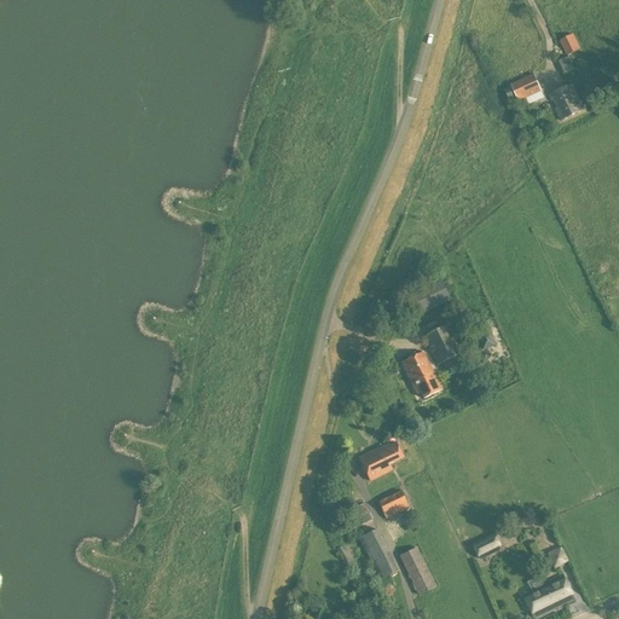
[(567,57),(580,50),(573,35),(560,41),(567,57)]
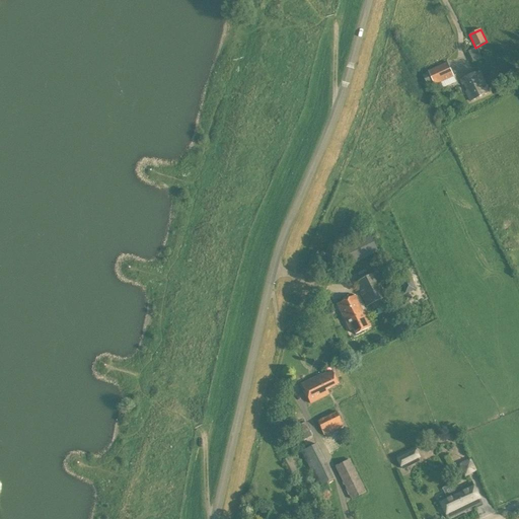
[(429,88),(441,83),(443,88),(456,82),(454,77),(448,63),(428,71),(429,72),(423,75),(429,88)]
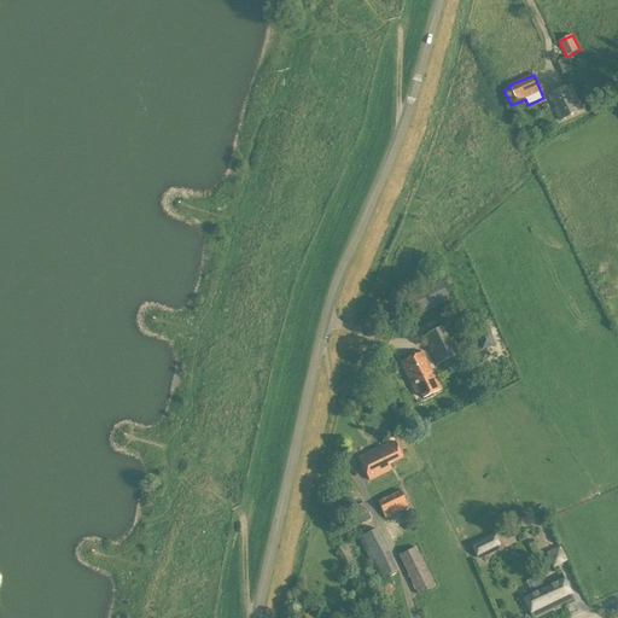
[(560,121),(582,110),(571,86),(549,97),(552,101),(554,100),(558,109),(555,110),(560,121)]
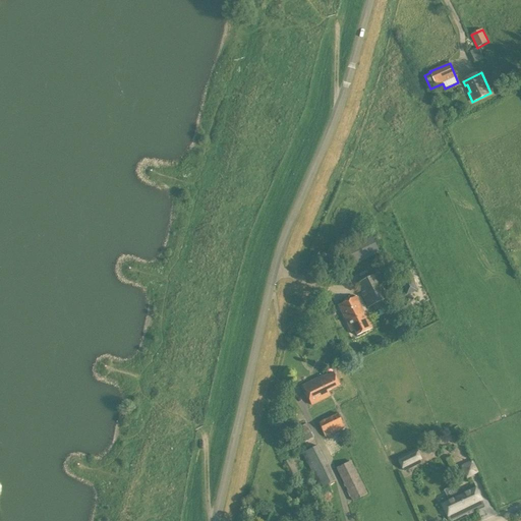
[(379,250),(369,231),(343,243),(352,263),(379,250)]
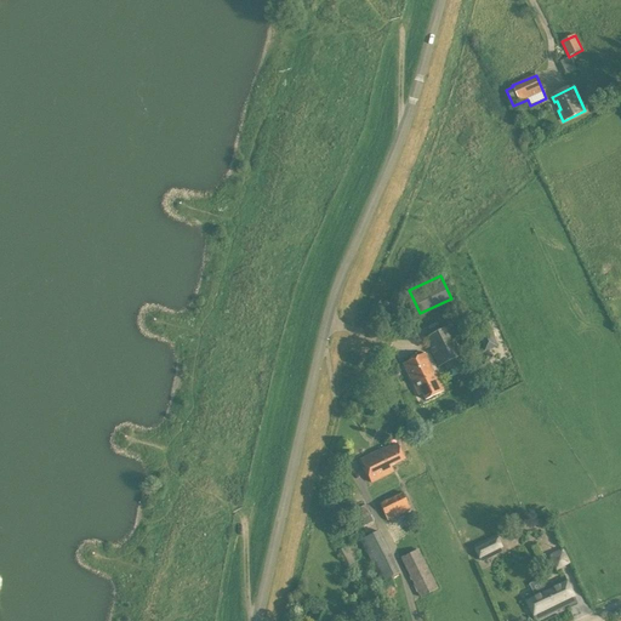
[(414,332),(408,322),(397,328),(402,337),(414,332)]
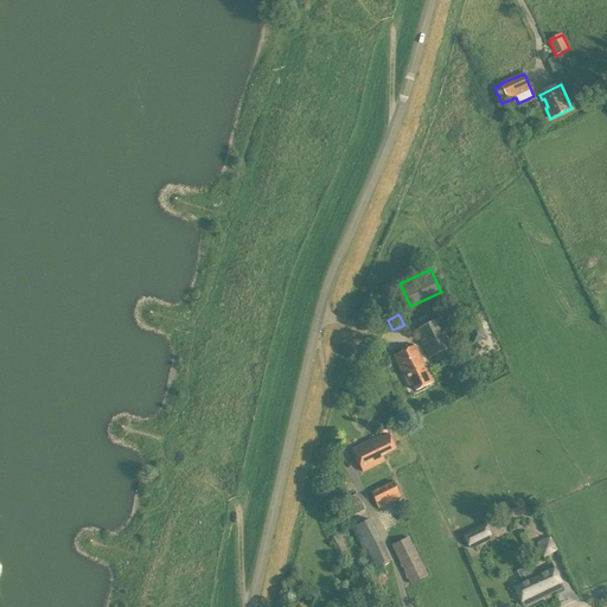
[(486,339),(475,315),(464,320),(474,344),(486,339)]
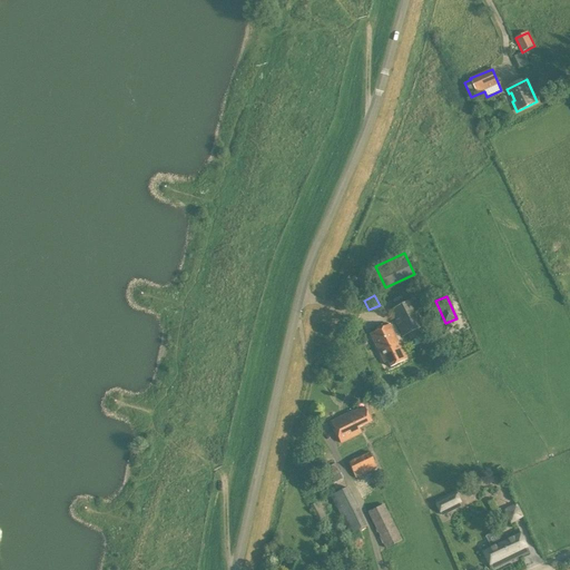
[(402,337),(425,326),(412,300),(389,311),(402,337)]
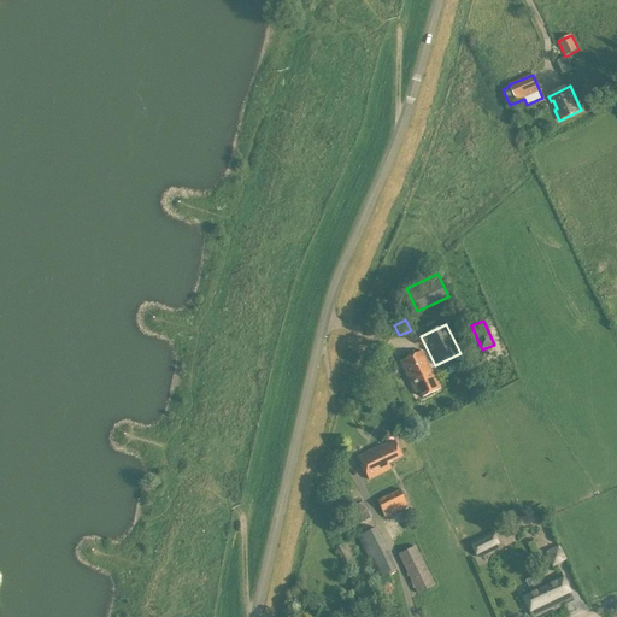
[(440,389),(421,352),(399,362),(412,388),(410,389),(416,401),(440,389)]
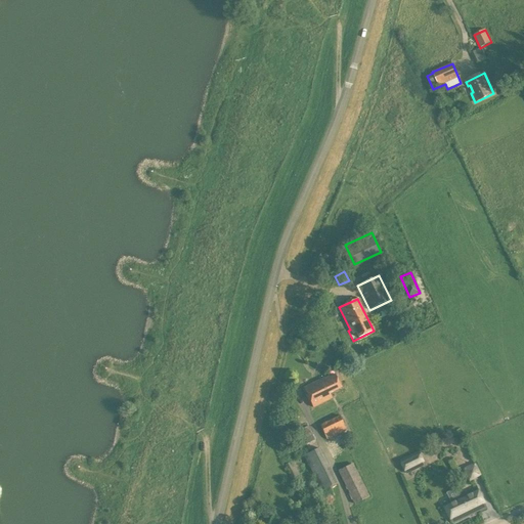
[(330,394),(341,388),(335,375),(324,380),(324,378),(303,388),(313,407),(332,398),(330,394)]
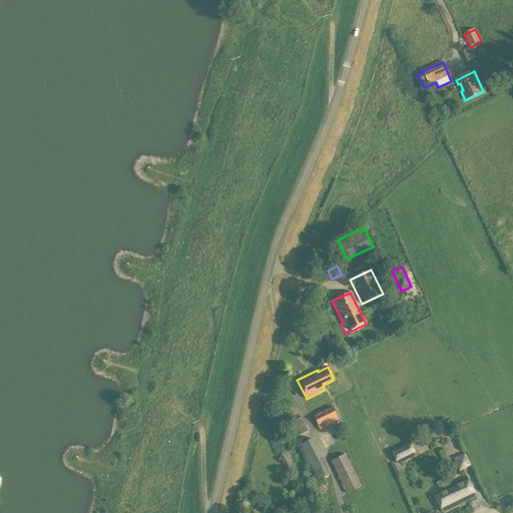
[(320,431),(339,422),(332,407),(313,416),(320,431)]
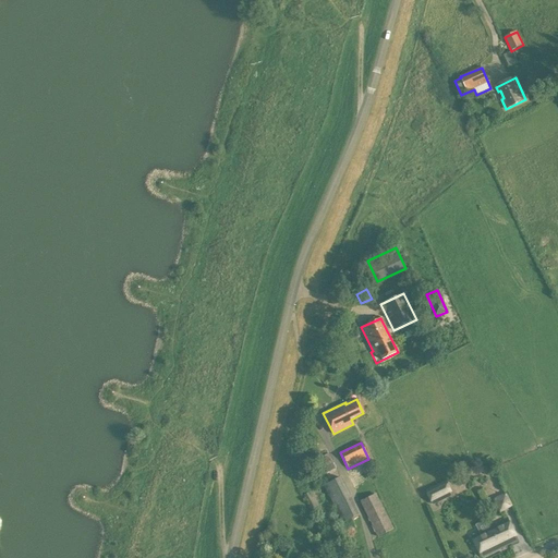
[(327,455),(316,460),(324,474),(326,473),(335,469),(327,455)]
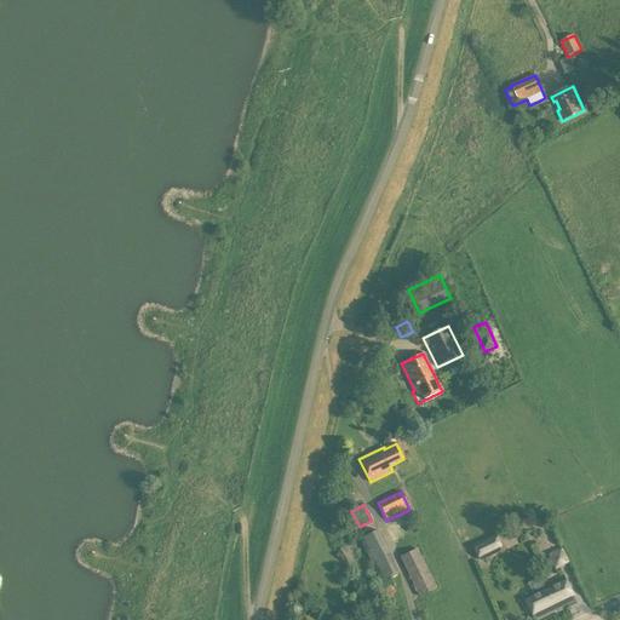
[(359,540),(380,581),(399,572),(377,530),(359,540)]
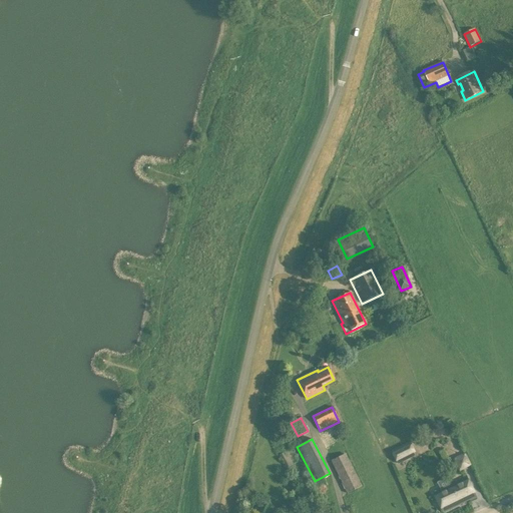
[(398,465),(417,456),(410,442),(391,451),(398,465)]
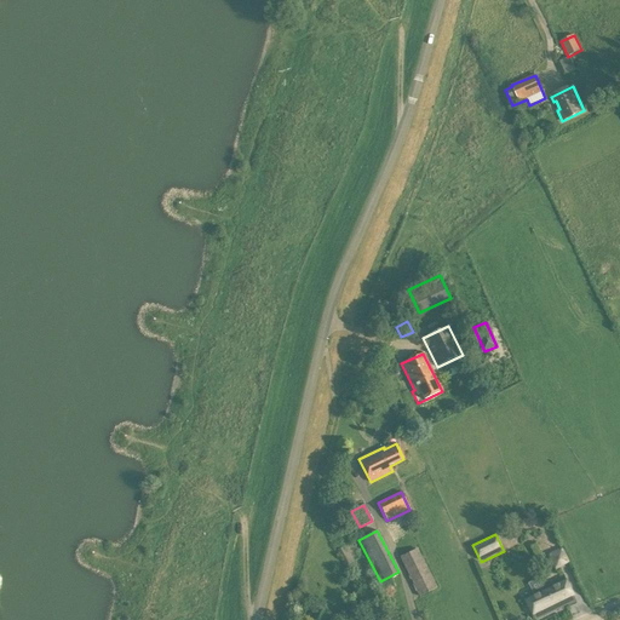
[(337,551),(345,566),(354,561),(350,554),(355,550),(351,543),(337,551)]
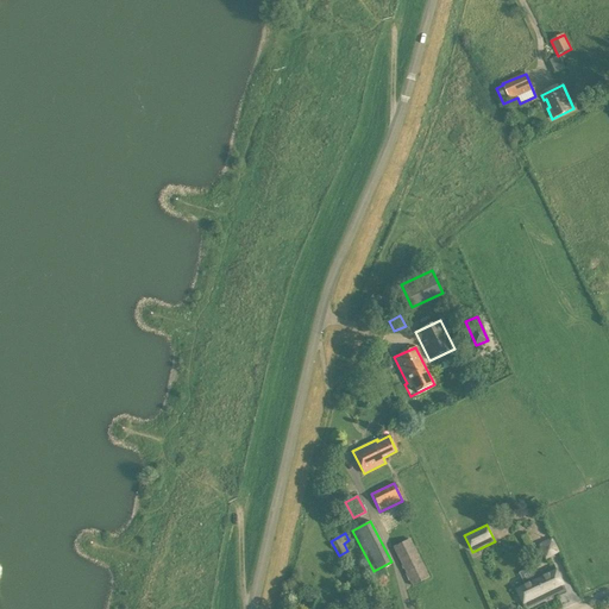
[(553,535),(539,542),(545,558),(560,551),(553,535)]
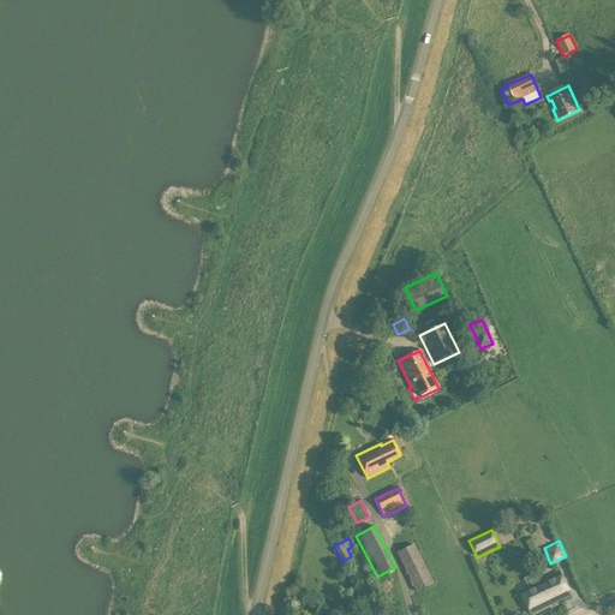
[(415,544),(396,553),(416,592),(434,584),(415,544)]
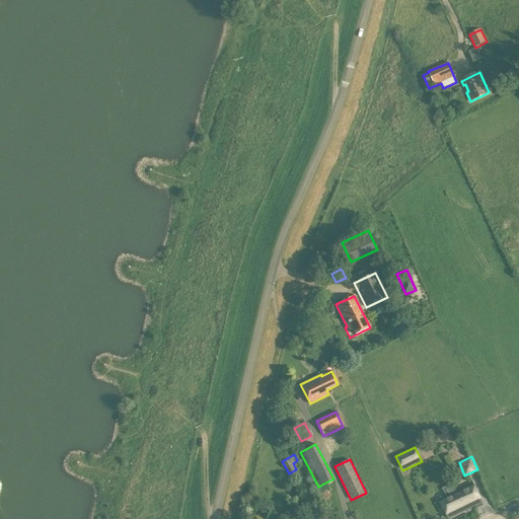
[(469,510),(483,504),(472,482),(466,485),(466,487),(458,491),(447,496),(440,499),(449,518),(469,509),(469,510)]
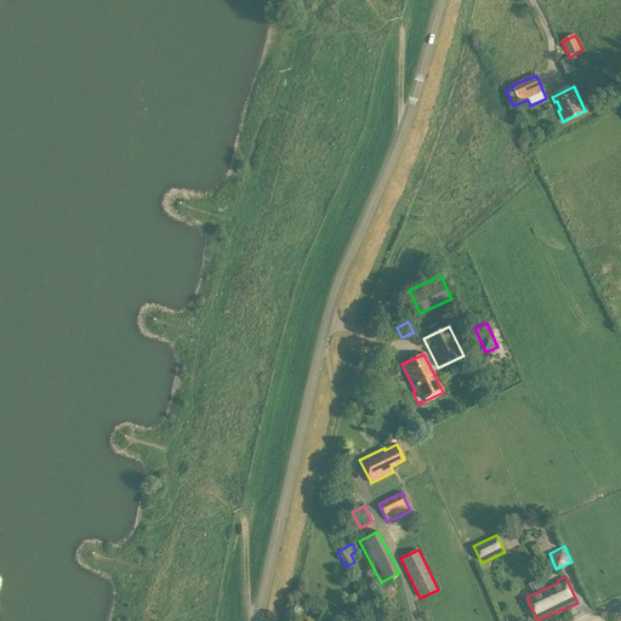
[(535,593),(548,587),(543,576),(530,582),(535,593)]
